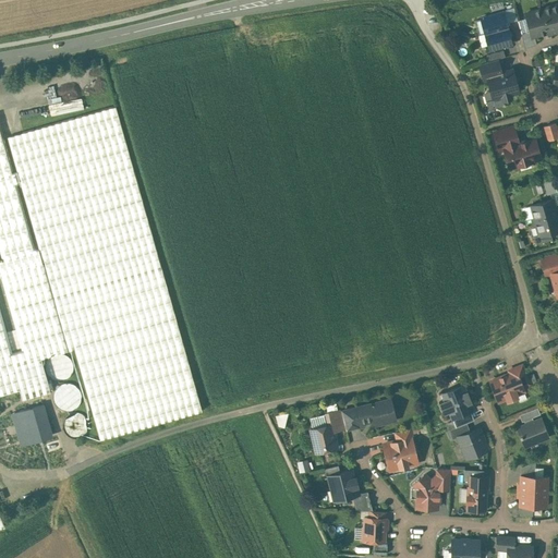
[(557,3),(525,13),(530,31),(532,37),(534,36),(547,33),(547,34),(557,31),(557,3)]
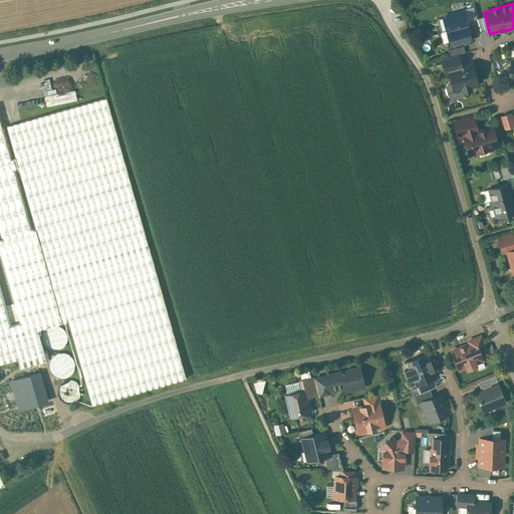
[(447,32),(467,26),(463,11),(443,17),(447,32)]
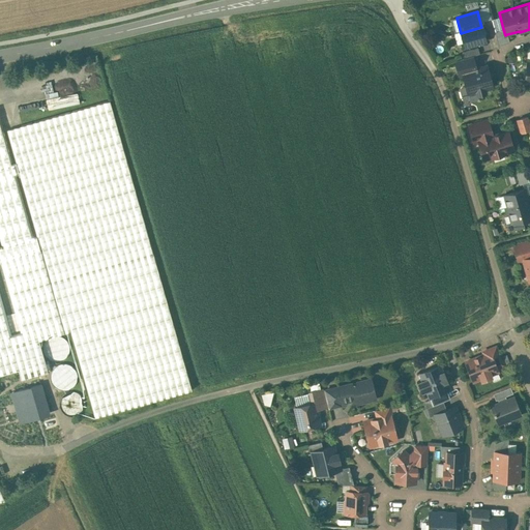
[(481,27),(461,33),(465,47),(486,41),(481,27)]
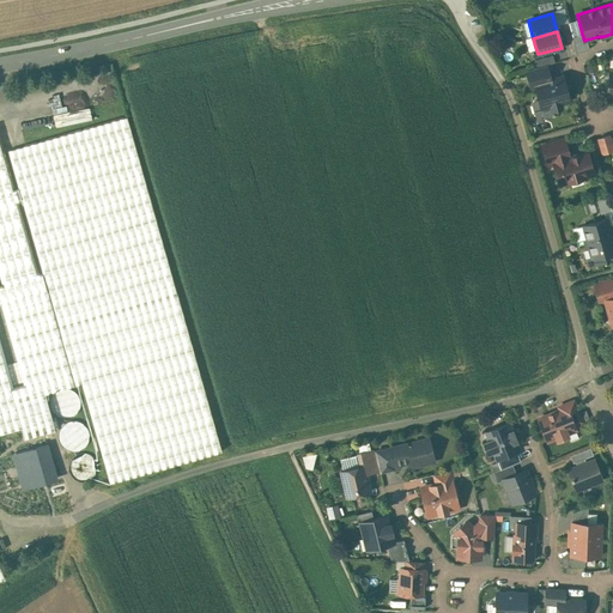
[(587,40),(584,41),(582,34),(572,37),(576,53),(589,49),(587,40)]
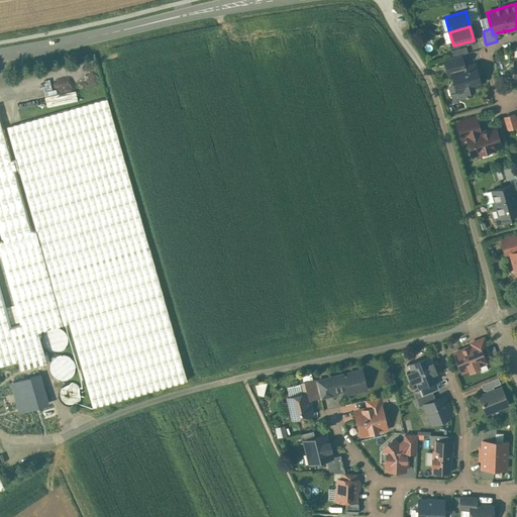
[(466,46),(450,50),(452,57),(460,55),(468,53),(466,46)]
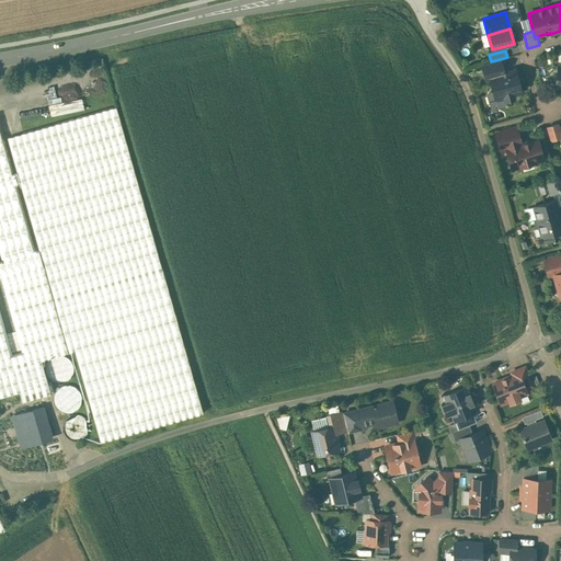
[(491,61),(481,65),(485,81),(490,80),(489,77),(504,72),(500,59),(491,61)]
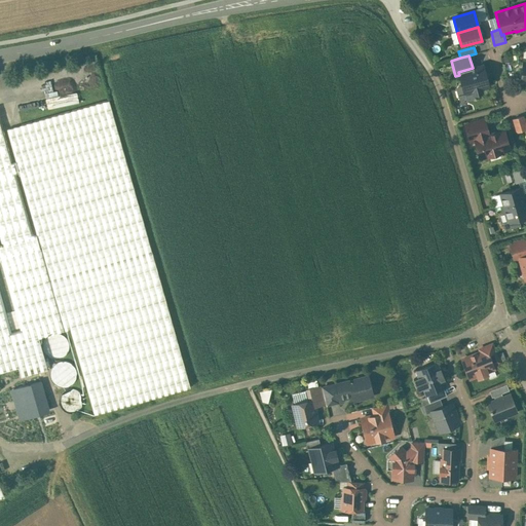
[(473,68),(458,72),(459,75),(464,92),(473,90),(474,95),(482,92),(481,88),(488,86),(482,65),(473,68)]
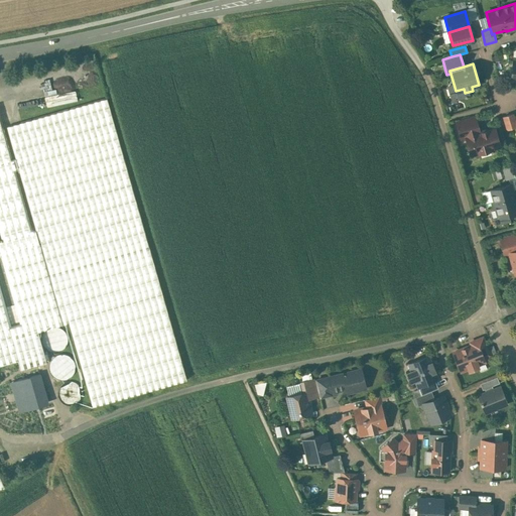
[(56,88),(44,90),(46,105),(78,101),(76,89),(57,92),(56,88)]
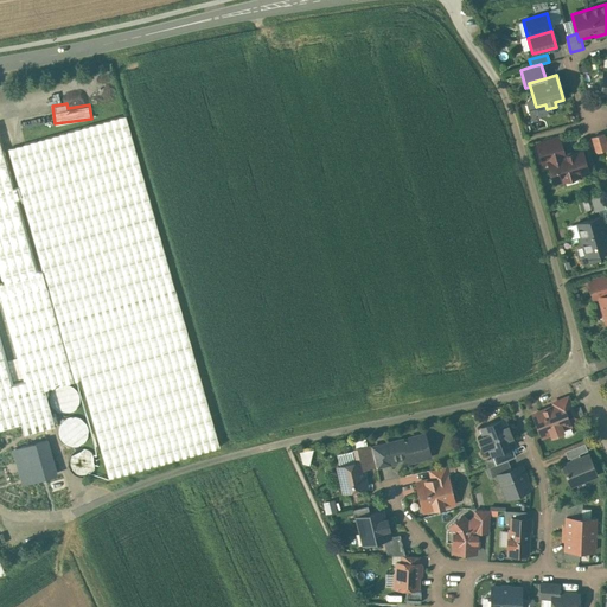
[(126,116),(7,149),(42,270),(74,381),(81,378),(108,477),(219,446),(126,116)]
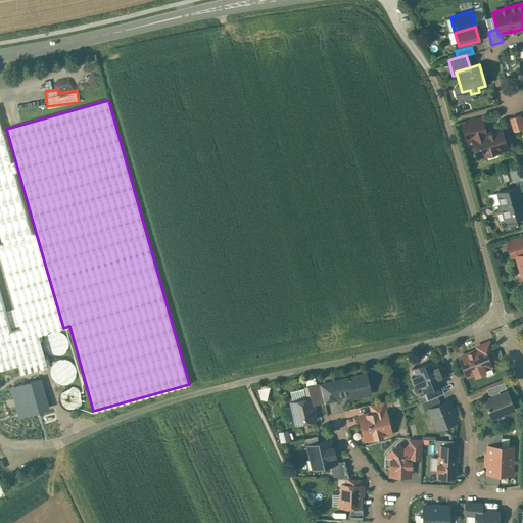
[(519,114),(510,117),(514,131),(522,128),(522,127),(520,117),(519,114)]
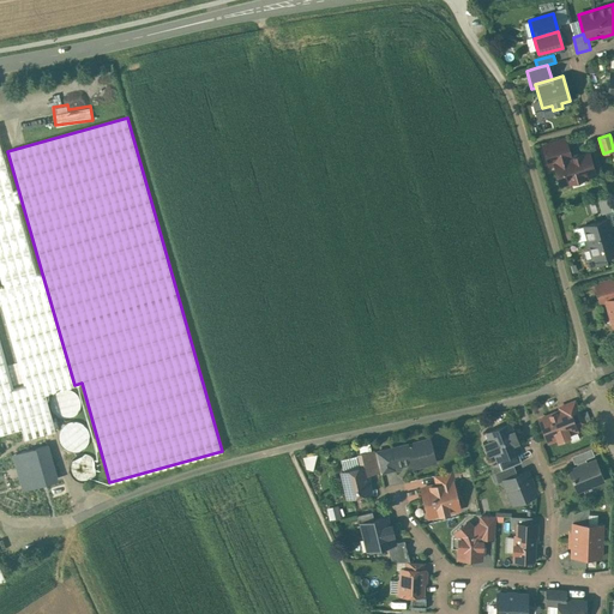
[(564,139),(543,145),(548,163),(554,162),(554,161),(570,157),(564,139)]
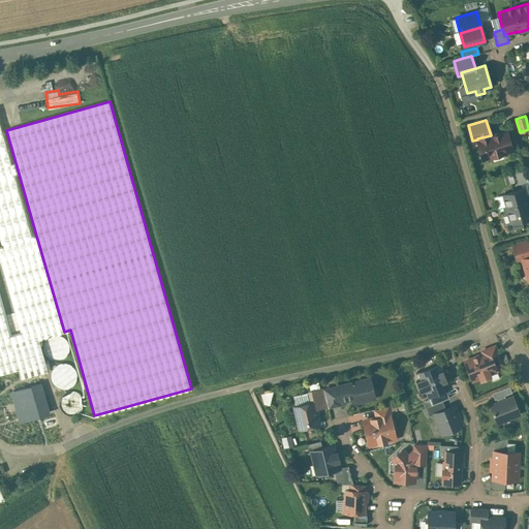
[(3,131),(0,122),(0,246),(33,238),(3,131)]
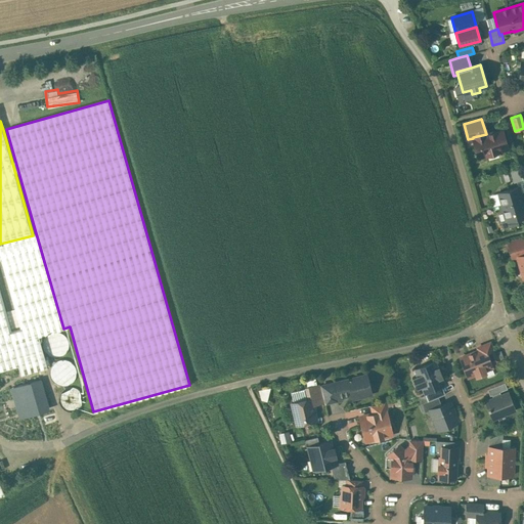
[(486,134),(473,137),(473,138),(478,157),(507,148),(501,129),(486,134)]
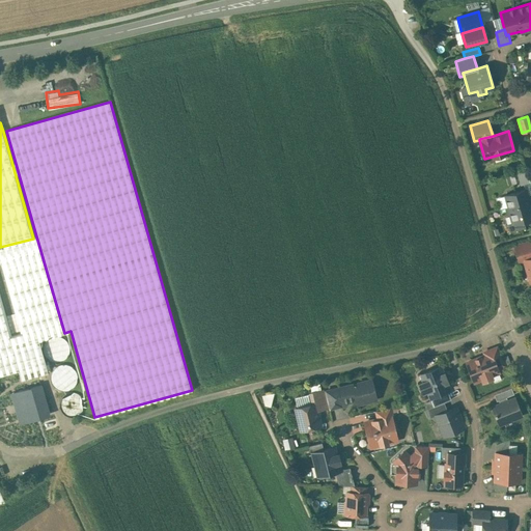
[(527,168),(510,171),(512,184),(529,180),(527,168)]
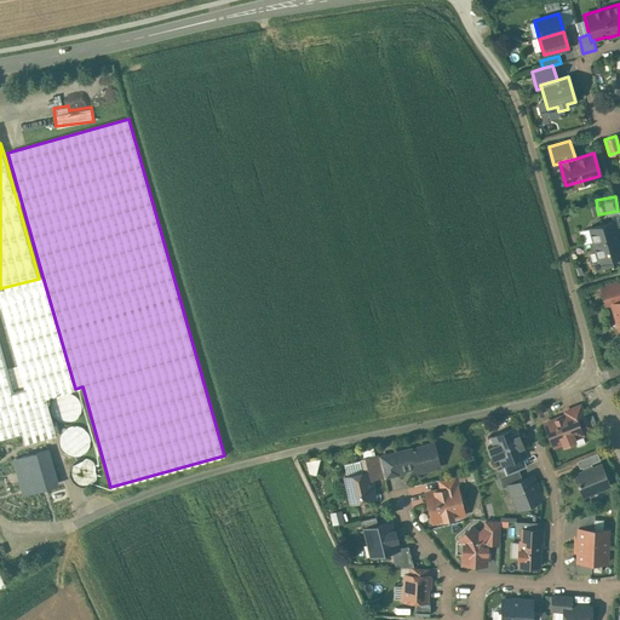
[(613,222),(590,228),(593,245),(618,237),(613,222)]
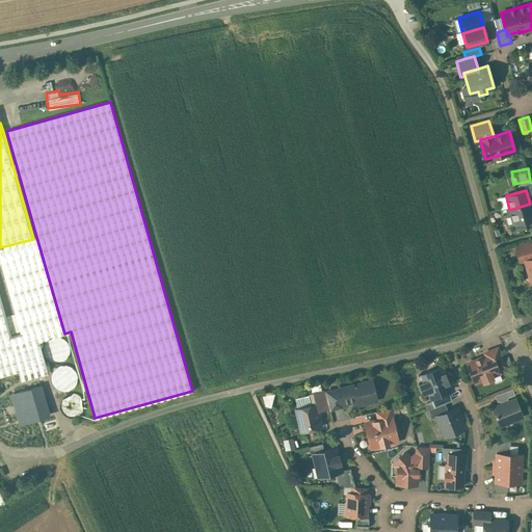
[(531,211),(530,204),(509,210),(513,223),(531,218),(531,211)]
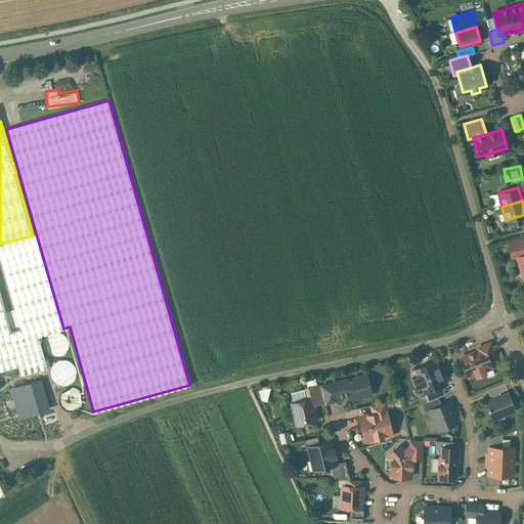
[(38,369),(38,368),(37,367),(46,365),(38,336),(63,329),(36,233),(33,235),(0,244),(0,369),(18,364),(20,373),(25,370),(26,373),(38,369)]
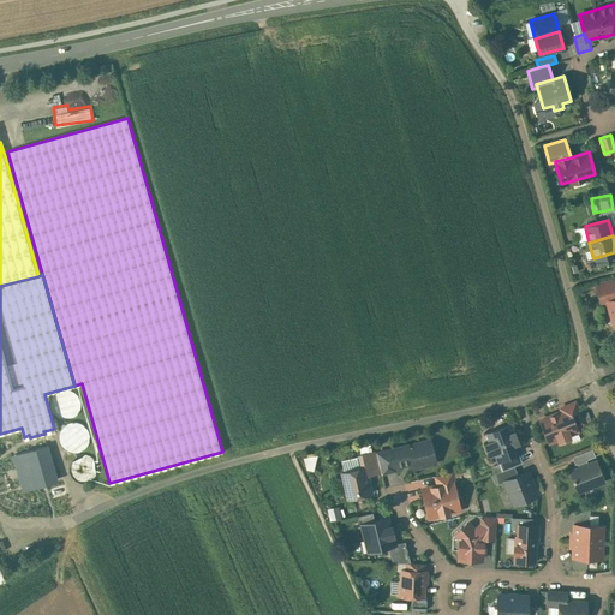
[(614,284),(614,279),(596,284),(601,303),(607,302),(607,300),(614,298),(614,284)]
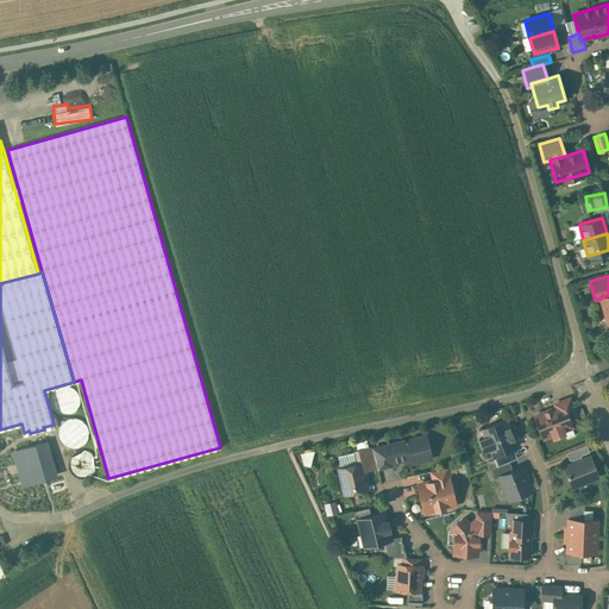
[(79,407),(80,401),(79,395),(75,390),(70,387),(64,385),(58,387),(54,390),(50,395),(49,401),(50,407),(54,412),(58,415),(64,416),(70,415),(75,412),(79,407)]
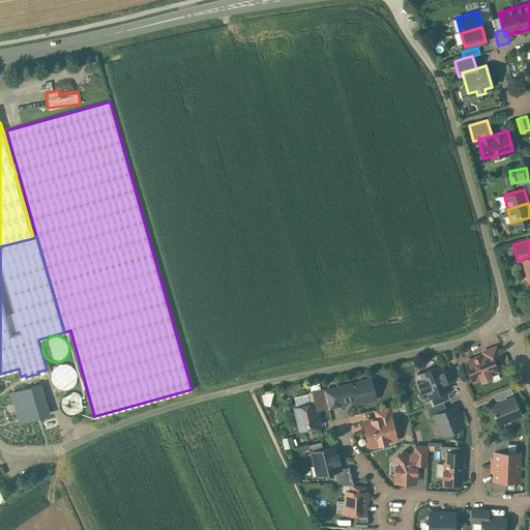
[(495,347),(482,351),(483,354),(490,352),(496,366),(502,363),(495,347)]
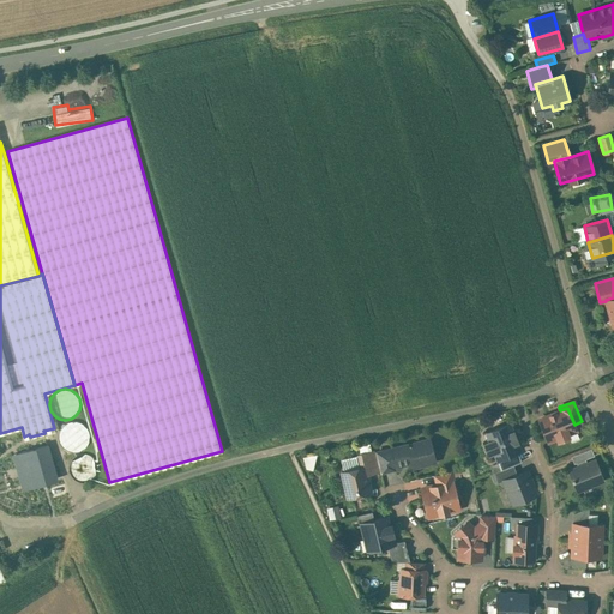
[(560,410),(539,419),(547,440),(557,437),(558,440),(569,437),(567,433),(576,429),(575,425),(567,408),(560,410)]
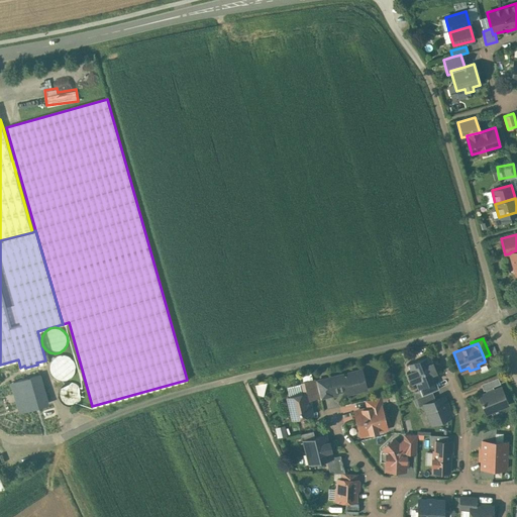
[(74,372),(75,367),(74,363),(71,357),(67,355),(62,354),(57,355),(53,358),(49,363),(48,368),(49,373),(53,377),(57,380),(62,381),(67,380),(71,377),(74,372)]
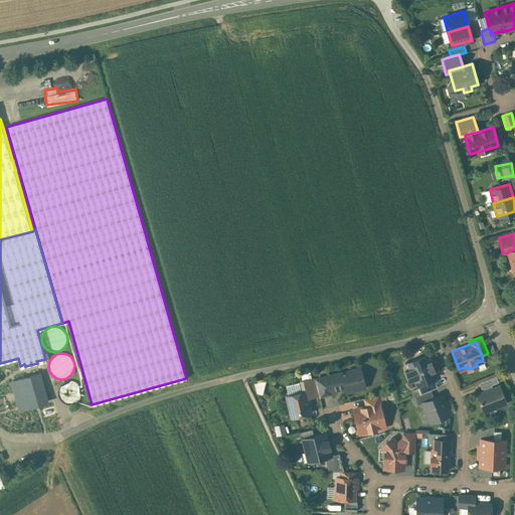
[(426,355),(408,362),(417,385),(434,378),(436,378),(426,355)]
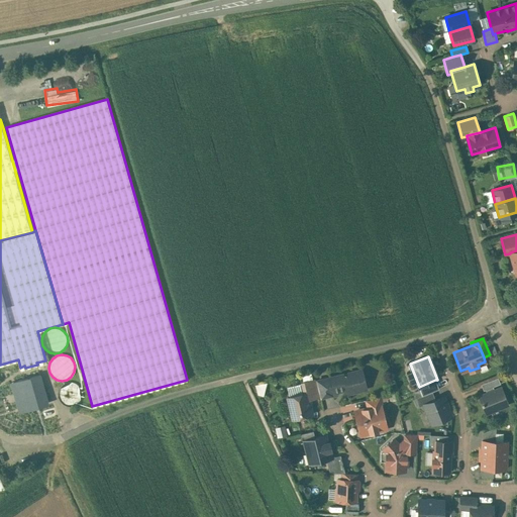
[(362,370),(315,382),(319,397),(332,394),(332,392),(336,389),(345,386),(347,393),(366,388),(362,370)]
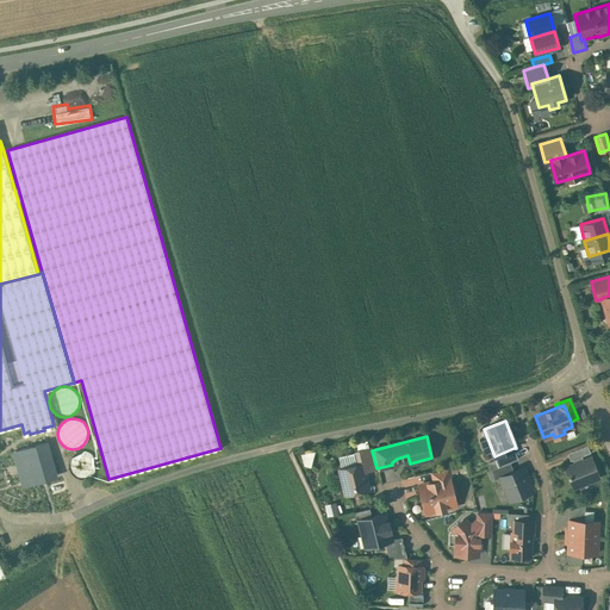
[(48,441),(12,452),(22,487),(58,477),(48,441)]
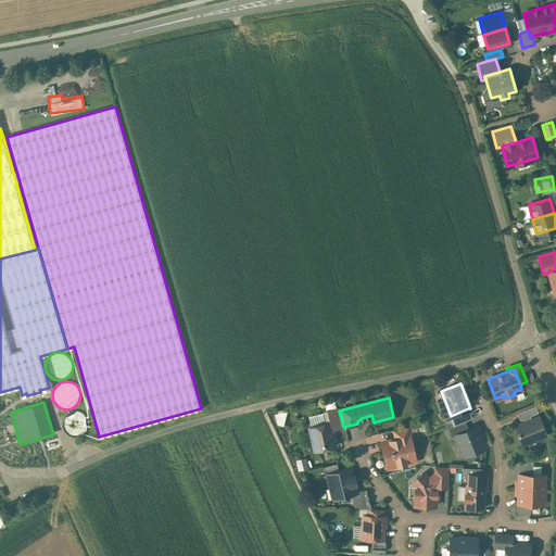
[(339,411),(339,408),(324,412),(327,424),(330,422),(332,429),(343,427),(339,411)]
